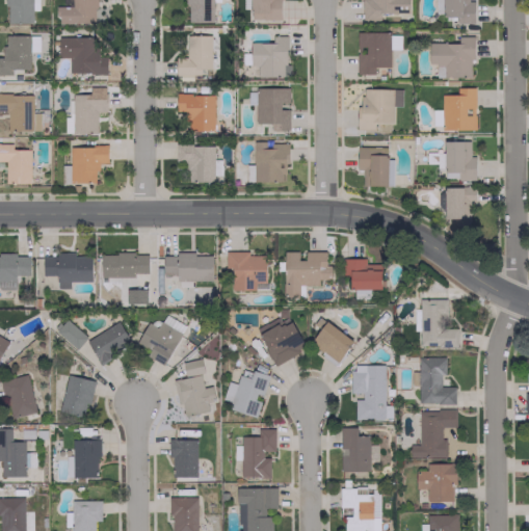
[(8,0),(8,24),(34,24),(35,10),(37,10),(37,3),(41,3),(40,0),(8,0)]
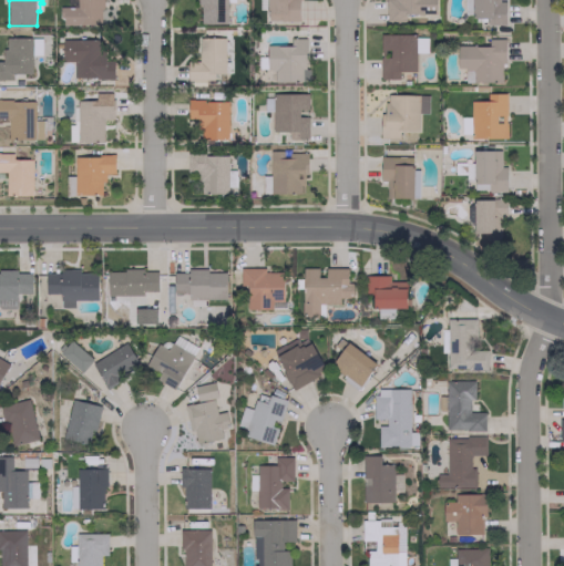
[(104,26),(103,0),(80,0),(81,8),(63,8),(63,26),(104,26)]
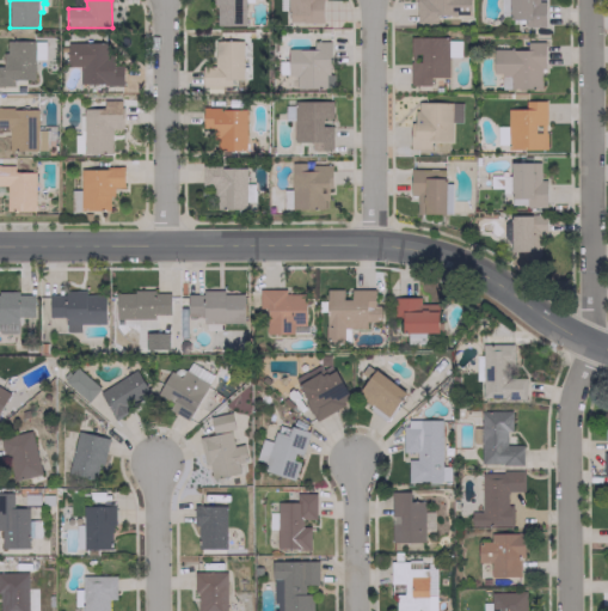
[(217,0),(217,26),(247,26),(247,4),(255,4),(255,0),(217,0)]
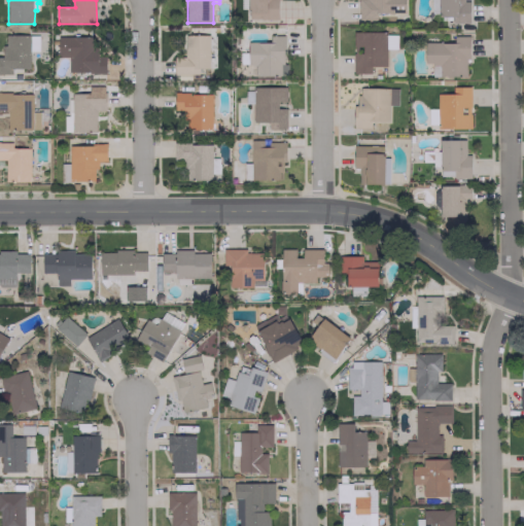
[(249,0),(249,21),(280,22),(280,0),(249,0)]
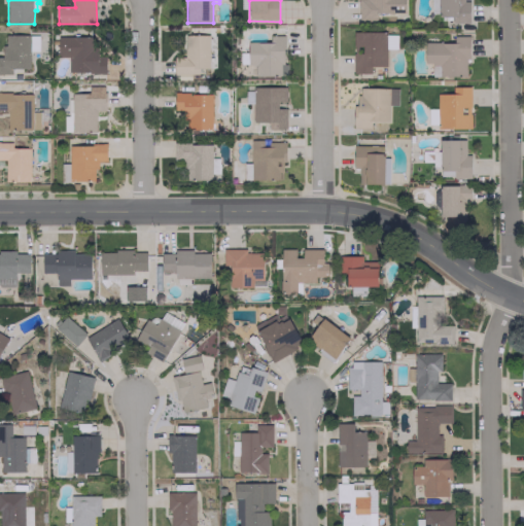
[(360,0),(361,23),(379,22),(379,13),(406,13),(406,0),(360,0)]
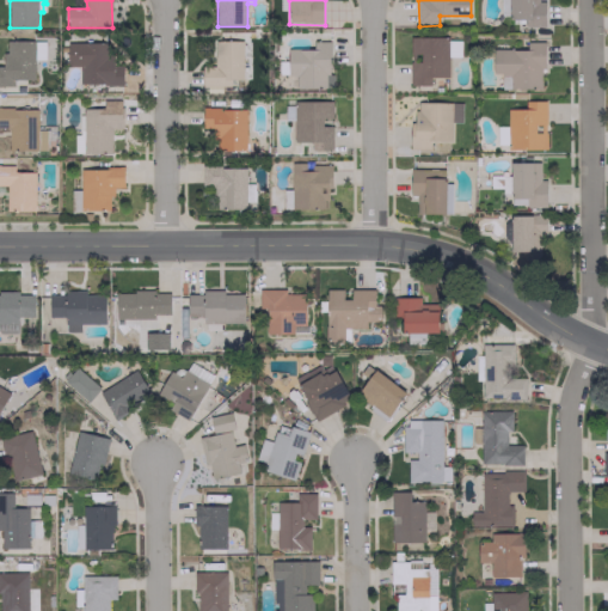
[(547,28),(547,1),(540,1),(540,0),(502,0),(503,18),(527,18),(527,28),(547,28)]
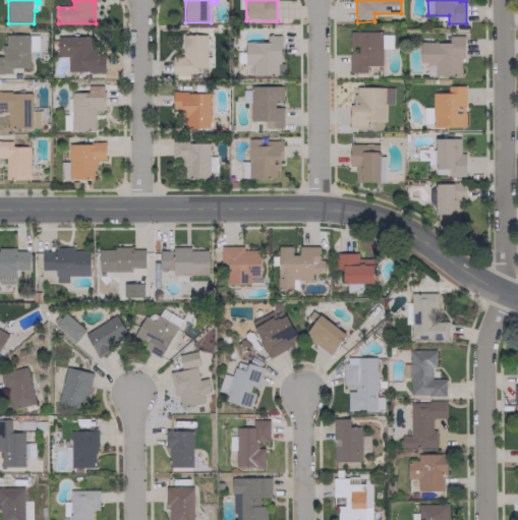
[(384,66),(384,32),(351,32),(352,73),(368,73),(368,66),(384,66)]
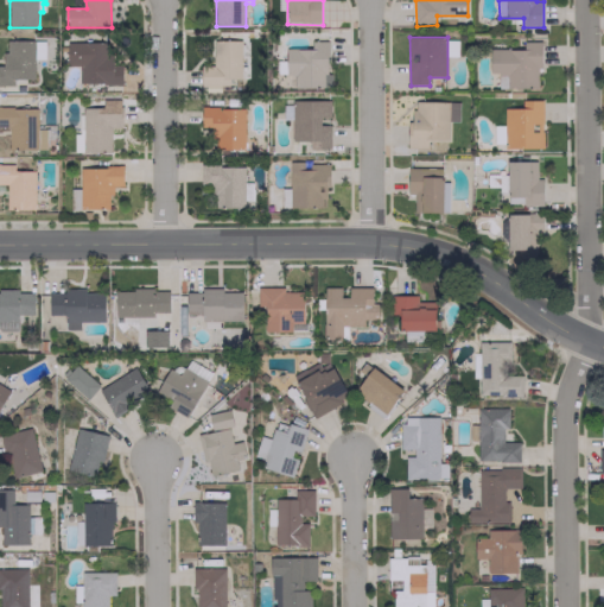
[(243,40),(220,42),(220,65),(203,65),(203,87),(231,86),(231,80),(243,80),(243,40)]
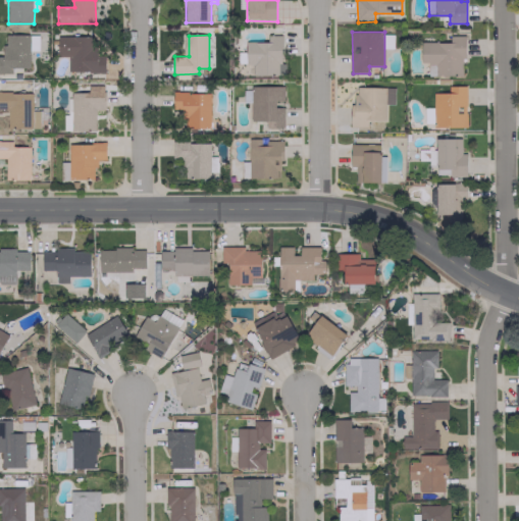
[(32,68),(32,51),(40,51),(40,36),(6,37),(6,57),(0,57),(0,74),(14,74),(14,68),(32,68)]
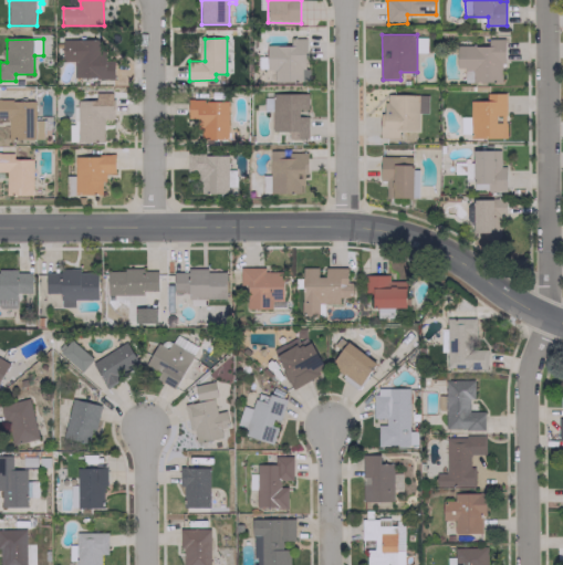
[(292,39),(292,46),(269,46),(269,71),(277,71),(277,82),(309,82),(309,39),(292,39)]
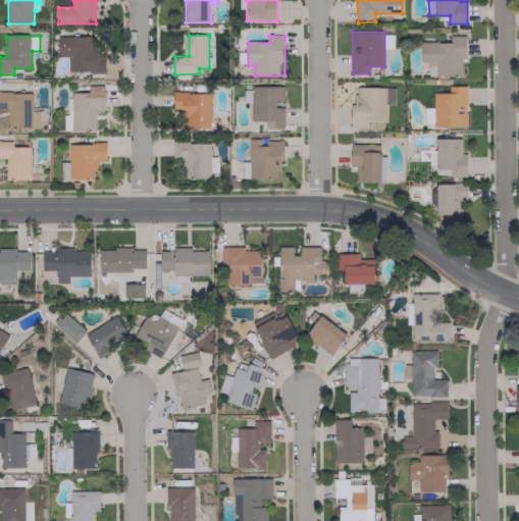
[(465,36),(452,37),(452,42),(422,43),(422,64),(437,64),(438,76),(466,75),(465,36)]
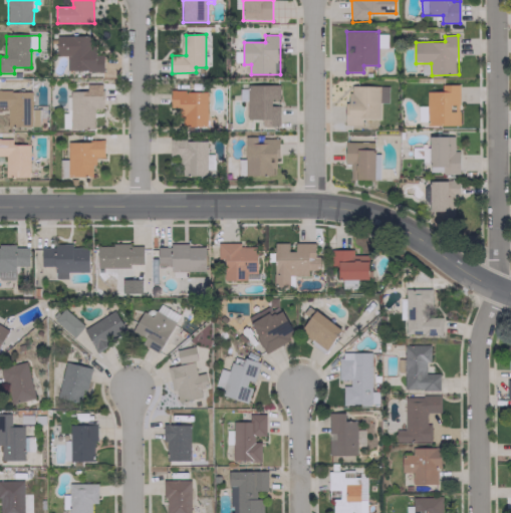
[(105,72),(105,56),(95,56),(95,36),(59,36),(59,54),(69,54),(69,72),(105,72)]
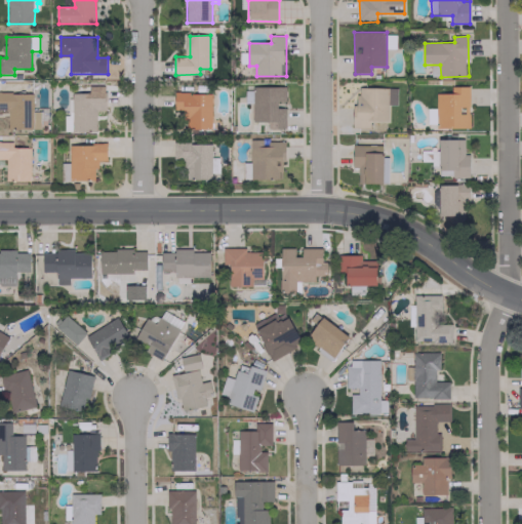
[(471,128),(471,86),(452,86),(452,92),(437,92),(437,128),(471,128)]
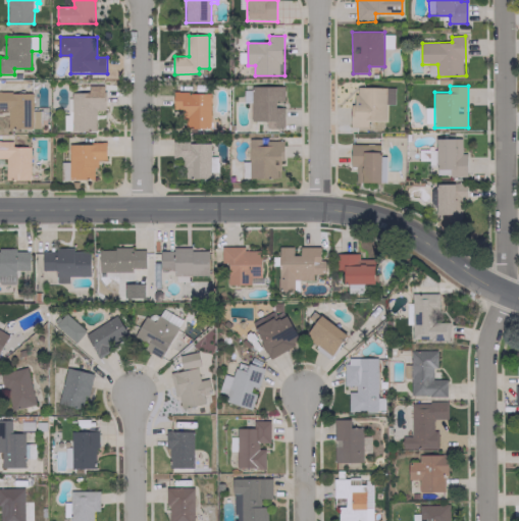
[(97,132),(97,110),(106,110),(106,87),(90,87),(90,93),(72,94),(72,115),(65,115),(65,132),(97,132)]
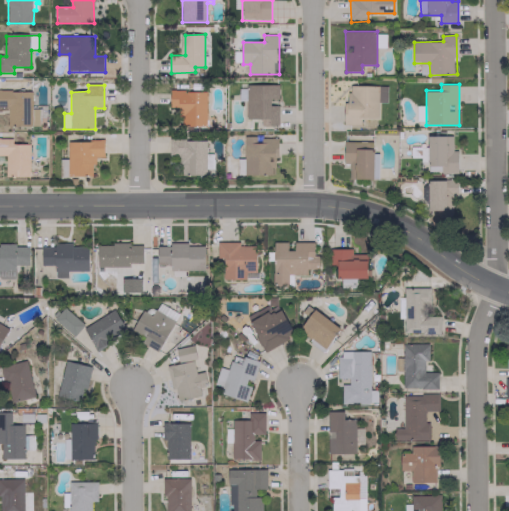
[(280,126),(280,106),(272,106),(272,99),(280,99),(280,85),(247,85),(248,120),(270,119),(271,126),(280,126)]
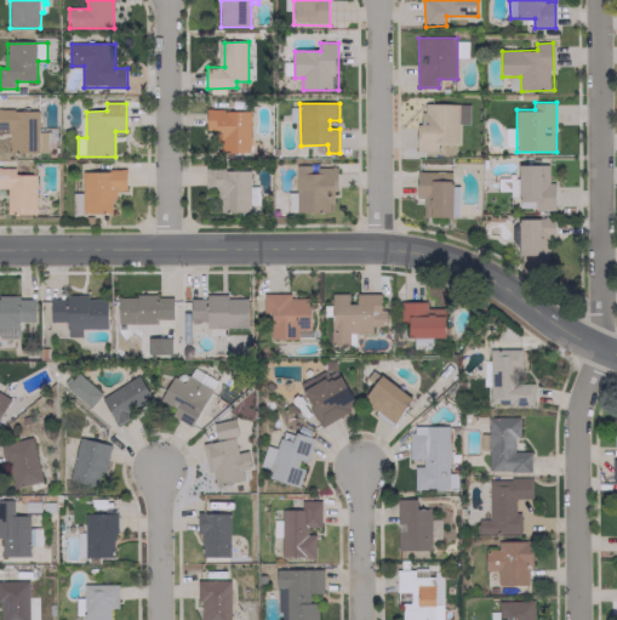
[(470,104),(421,104),(421,152),(440,152),(440,143),(461,143),(461,125),(470,125),(470,104)]
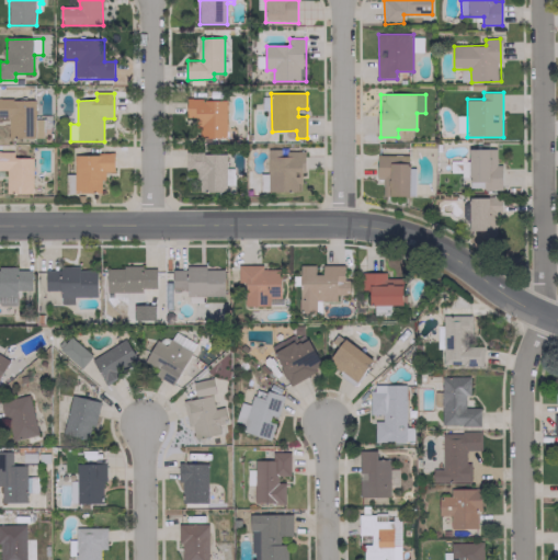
[(10,138),(45,138),(45,120),(37,120),(37,100),(0,99),(0,117),(10,118),(10,138)]
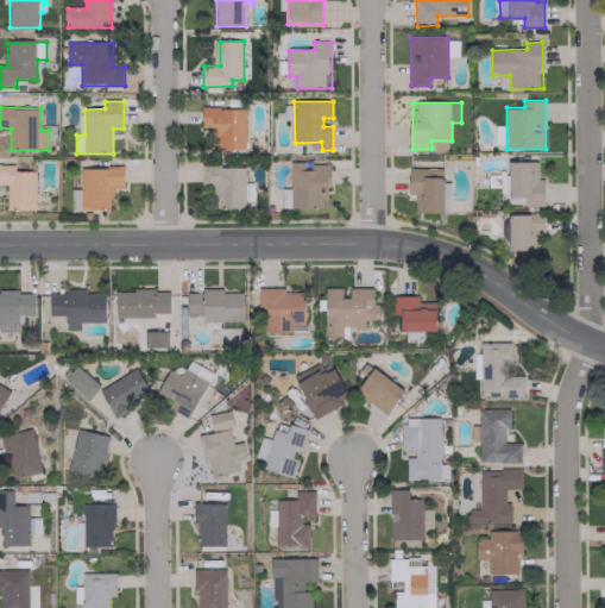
[(216,151),(247,150),(247,108),(203,110),(205,129),(216,127),(216,151)]
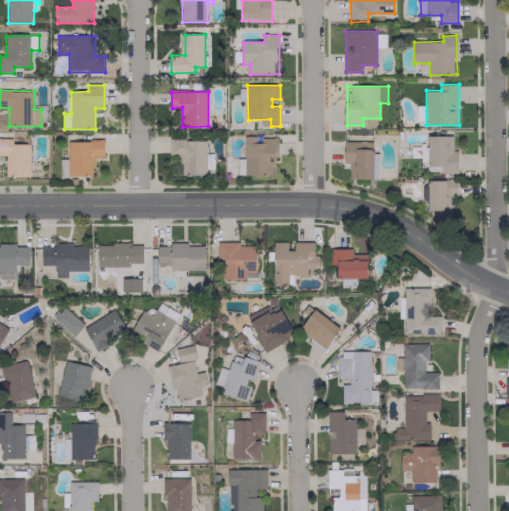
[(460,172),(459,150),(454,150),(453,134),(429,135),(430,173),(460,172)]
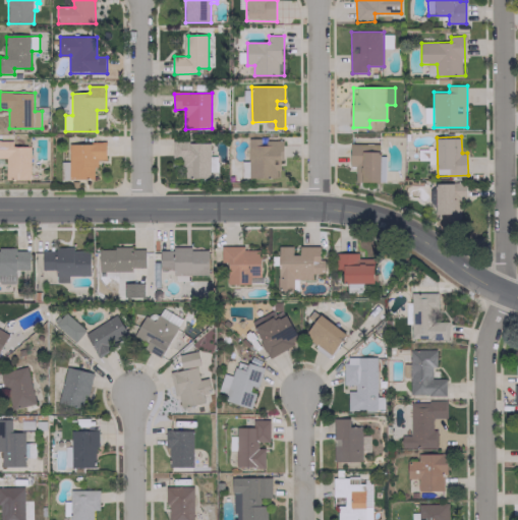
[(33,148),(14,147),(14,141),(0,140),(0,159),(8,159),(7,179),(32,180),(33,148)]
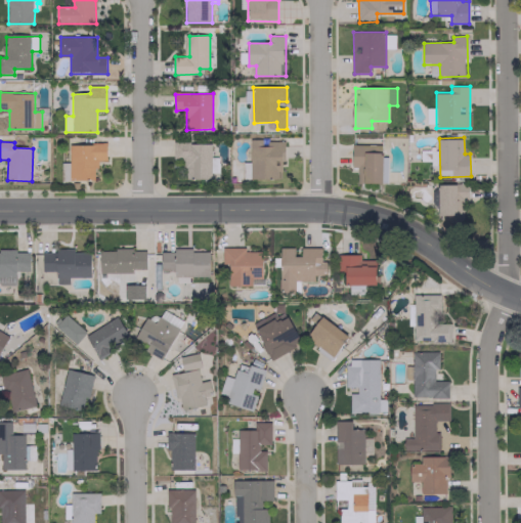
[(285,179),(284,141),(251,141),(252,179),(285,179)]
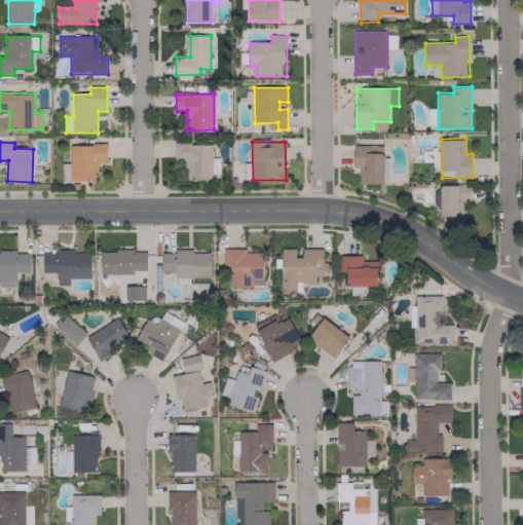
[(214,180),(214,144),(176,144),(176,160),(186,160),(186,180),(214,180)]
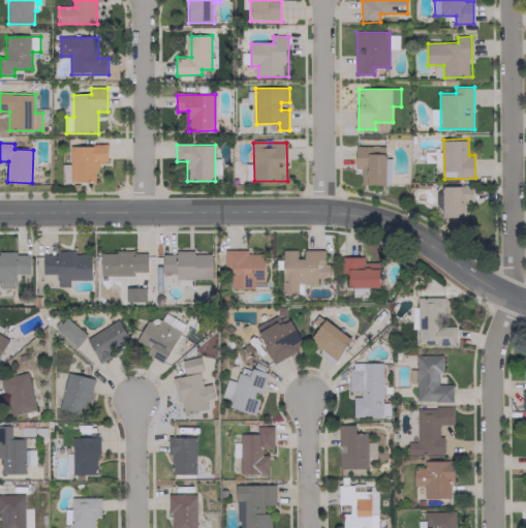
[(109,146),(71,146),(71,182),(98,182),(98,162),(109,162),(109,146)]
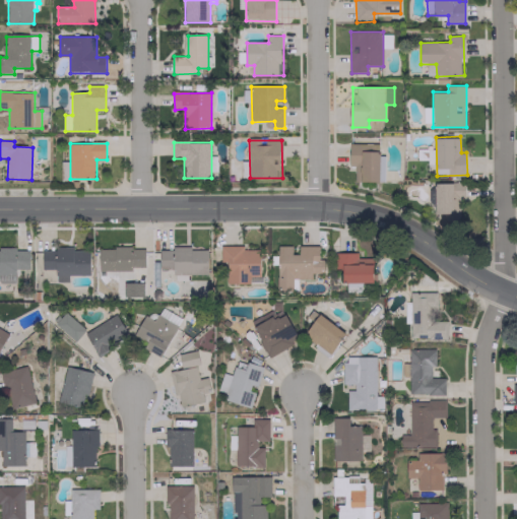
[(380,183),(381,144),(351,143),(351,167),(356,168),(356,182),(380,183)]
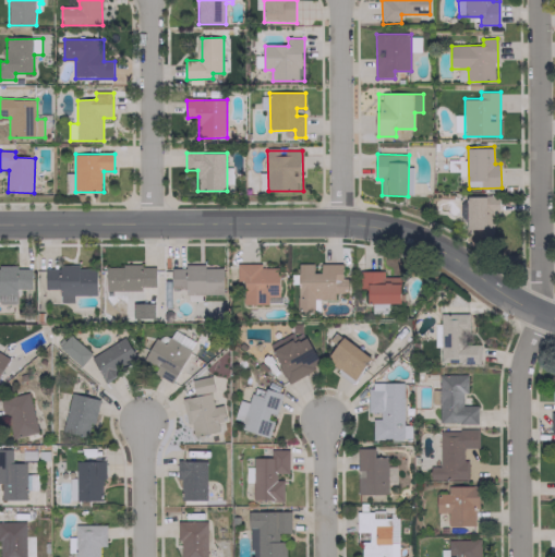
[(501,197),(468,196),(468,232),(495,232),(495,215),(501,215),(501,197)]
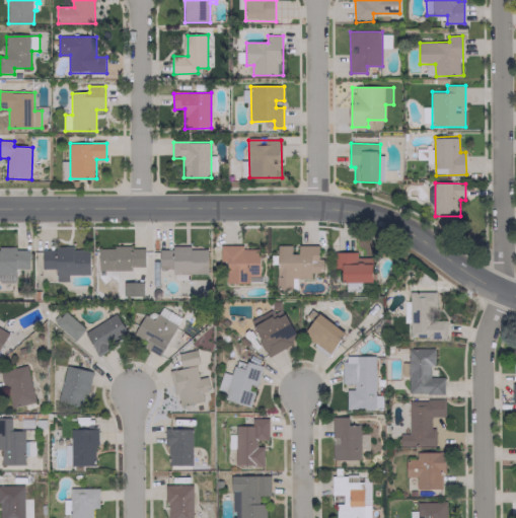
[(262,249),(244,249),(244,246),(222,245),(221,262),(228,262),(228,284),(262,284),(262,249)]
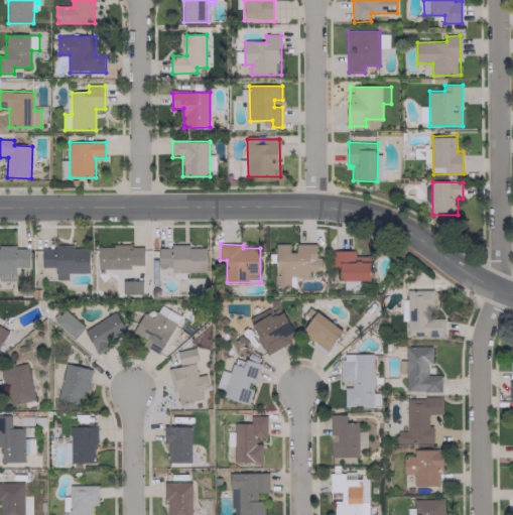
[(317,244),(297,244),(297,253),(291,253),(291,244),(276,244),(277,290),(292,289),(292,277),(311,277),(310,272),(324,272),(323,257),(317,257),(317,244)]
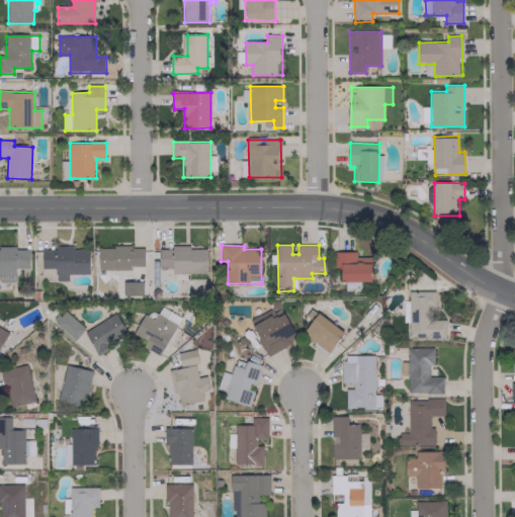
[(0,248),(0,274),(18,275),(18,268),(30,269),(31,249),(0,248)]
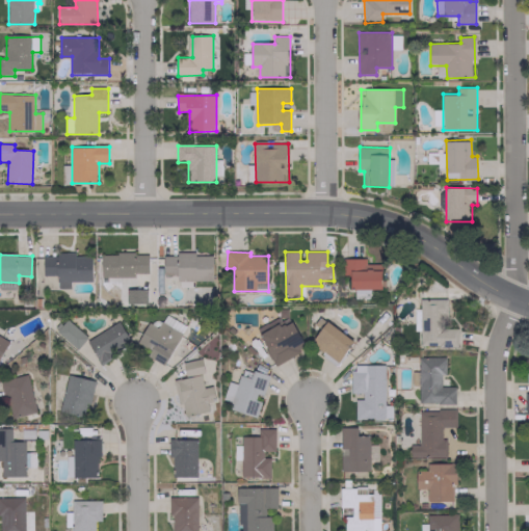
[(45,276),(58,276),(59,290),(73,289),(73,283),(94,282),(94,255),(57,256),(57,257),(45,257),(45,276)]
